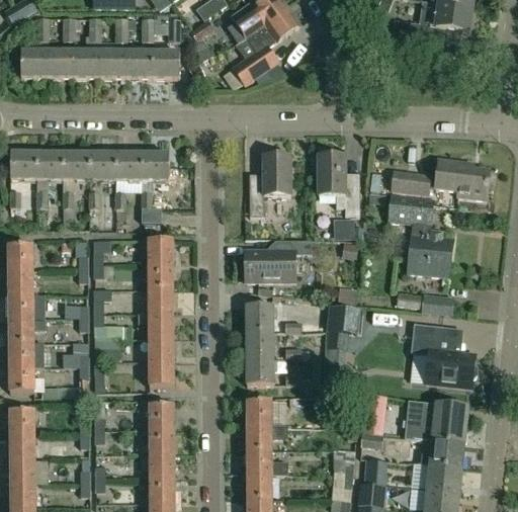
[(28,0),(11,10),(17,20),(38,8),(33,0),(28,0)]
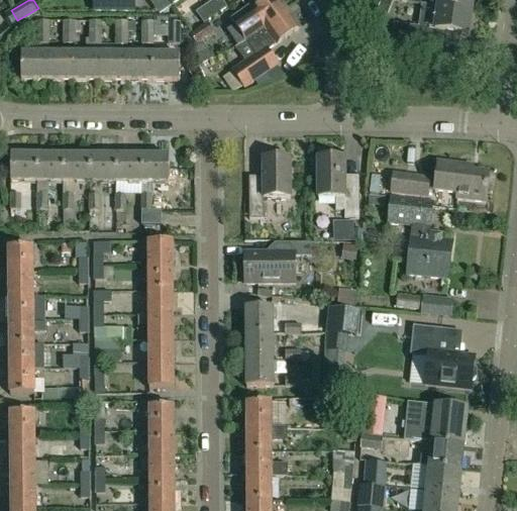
[(92,0),(93,8),(133,8),(132,0),(92,0)]
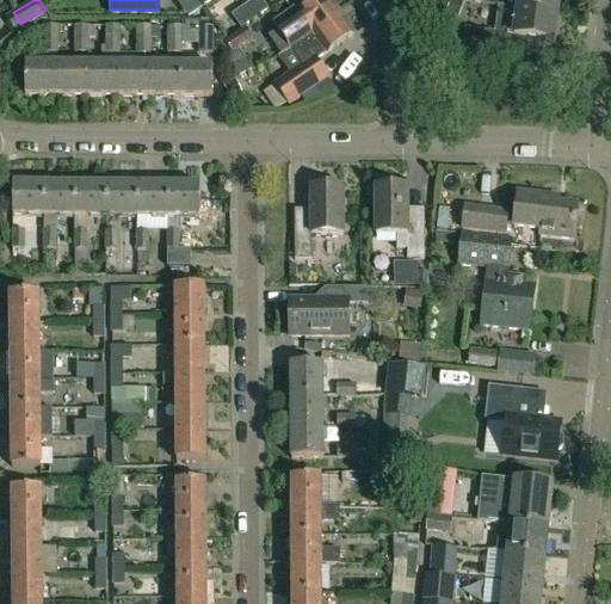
[(246,0),(230,11),(240,24),(267,6),(263,0),(246,0)]
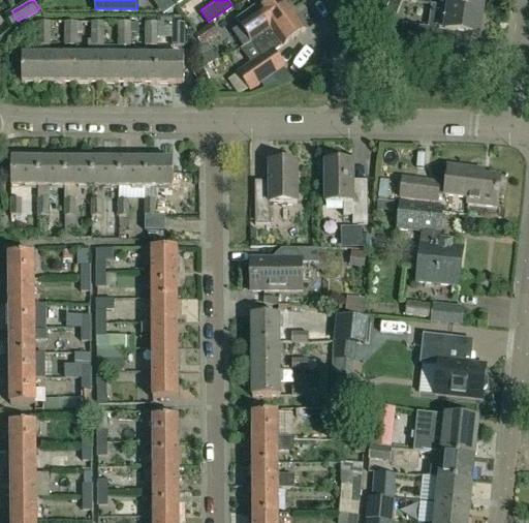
[(281,21),(278,17),(292,6),(287,0),(271,0),(256,10),(252,4),(237,16),(240,21),(231,26),(245,44),(252,39),(260,34),(261,35),(281,21)]
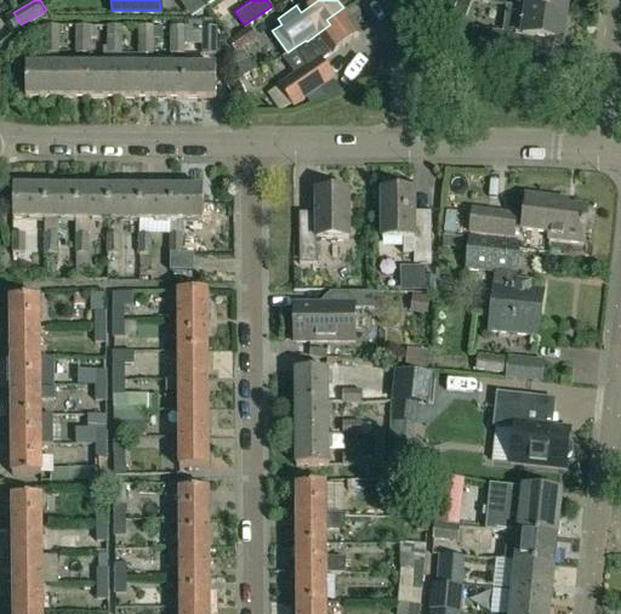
[(564,38),(568,9),(527,3),(506,0),(502,28),(473,24),(472,39),(527,47),(529,33),(564,38)]
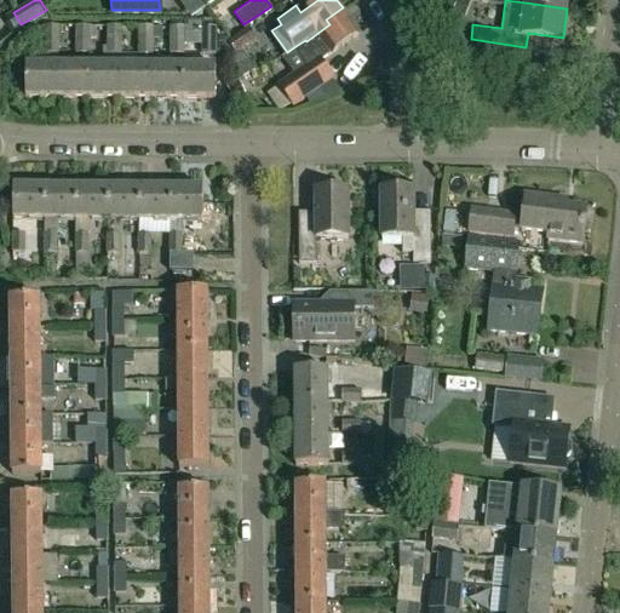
[(359,30),(343,7),(326,19),(329,24),(306,41),(305,40),(296,46),(309,66),(320,58),(323,63),(300,79),(294,70),(279,81),(293,102),(333,74),(321,57),(359,30)]
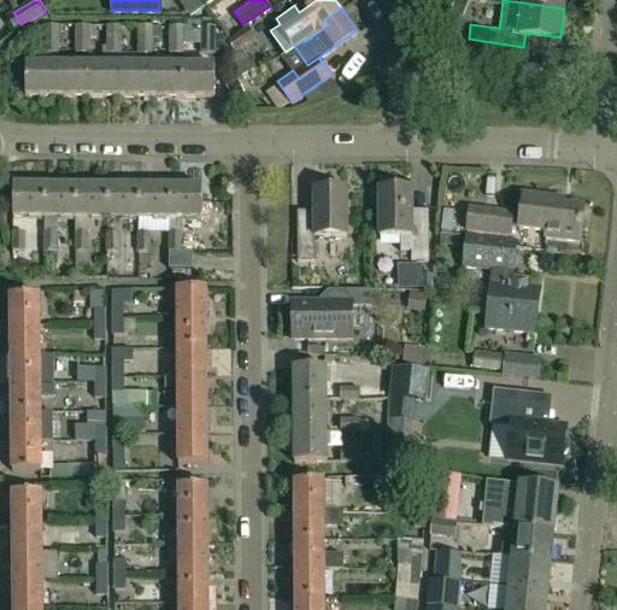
[(57,21),(43,21),(43,48),(57,48),(57,21)]
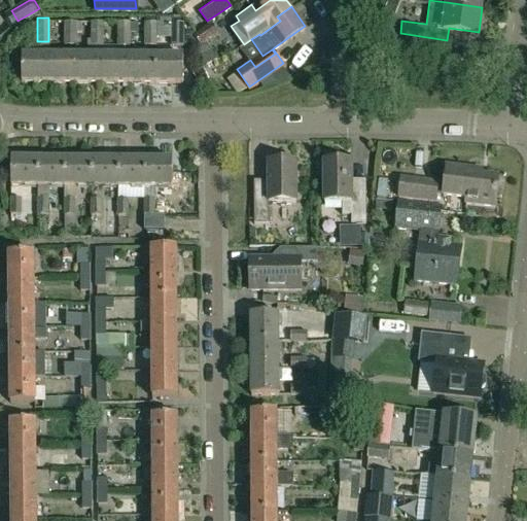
[(75,18),(64,18),(64,41),(75,41),(75,18)]
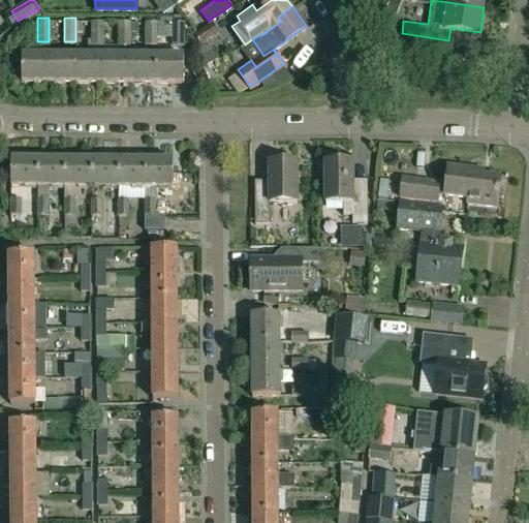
[(91,19),(91,41),(102,41),(102,19),(91,19)]
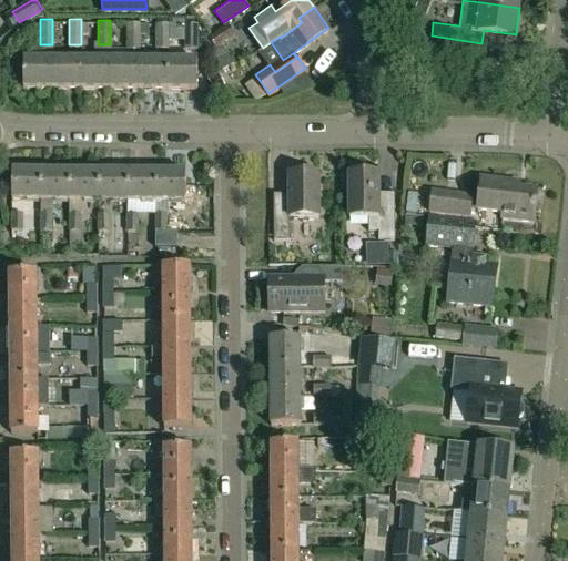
[(139,20),(127,20),(127,46),(139,46),(139,31),(139,20)]
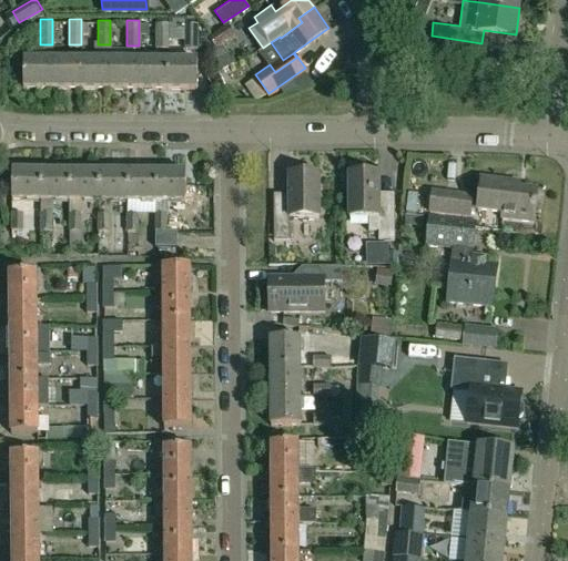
[(148,20),(139,20),(139,31),(148,31),(148,20)]
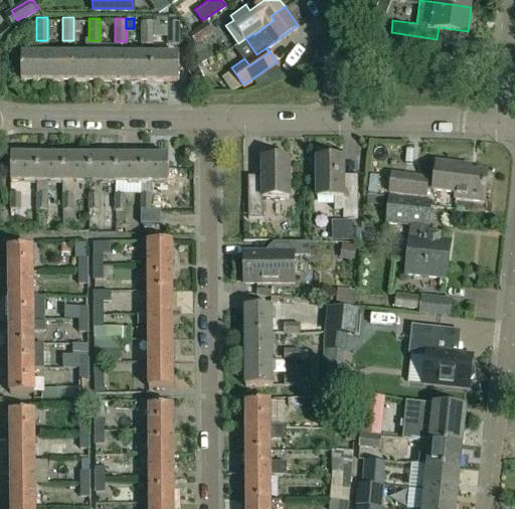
[(152,18),(141,18),(141,41),(152,41),(152,18)]
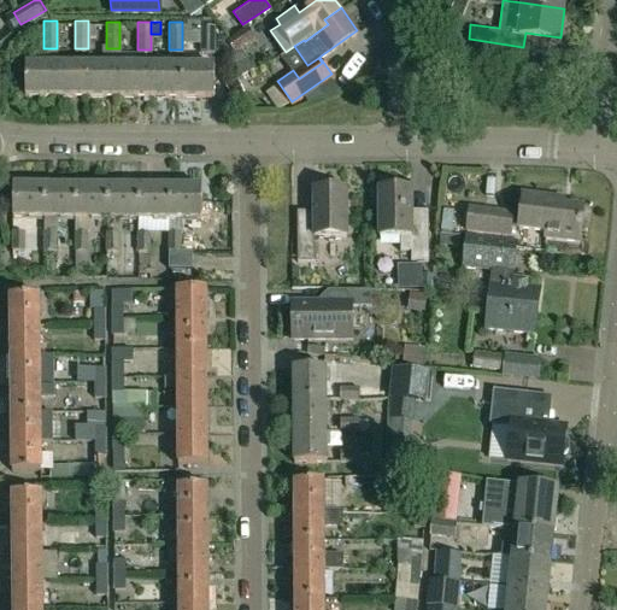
[(213,50),(213,23),(201,22),(200,50),(213,50)]
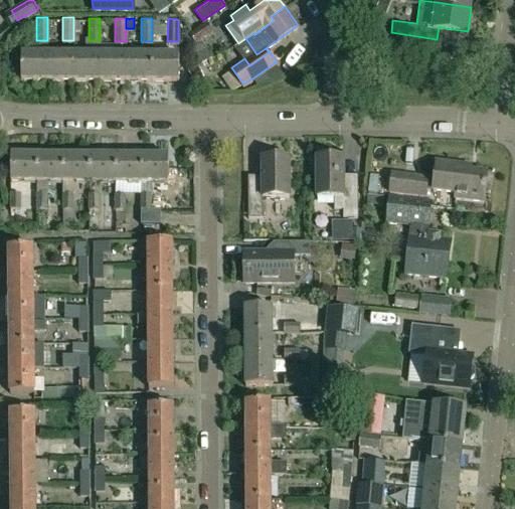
[(207,20),(190,31),(197,41),(214,29),(207,20)]
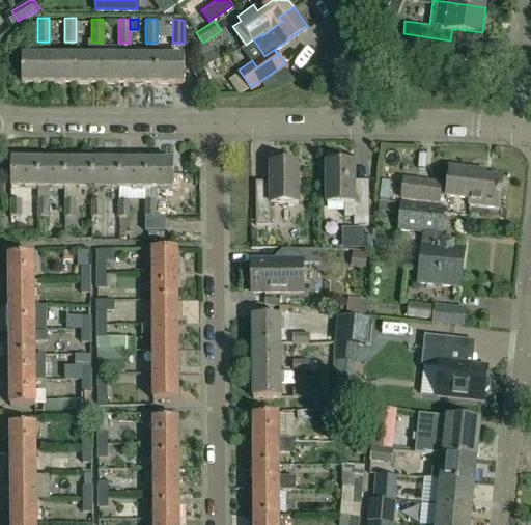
[(22,79),(49,79),(49,52),(22,52),(22,79)]
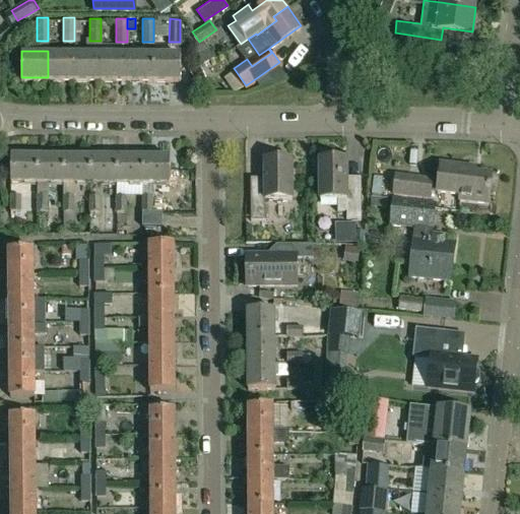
[(48,77),(74,77),(74,51),(48,51),(48,77)]
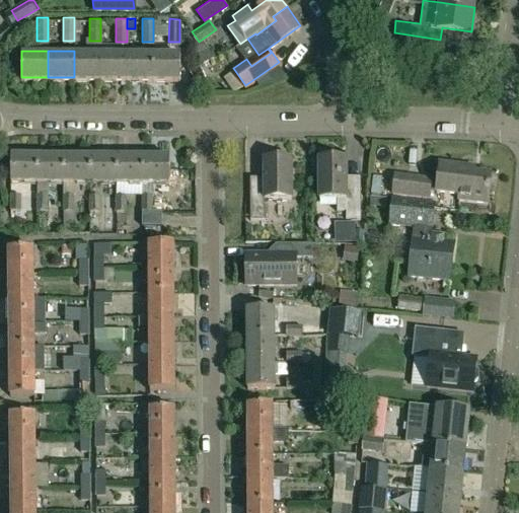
[(74,77),(100,78),(100,52),(74,51),(74,77)]
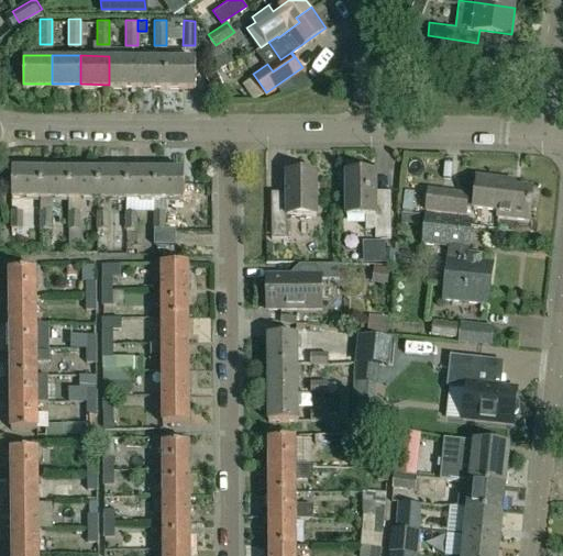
[(109,56),(109,85),(138,85),(138,56),(109,56)]
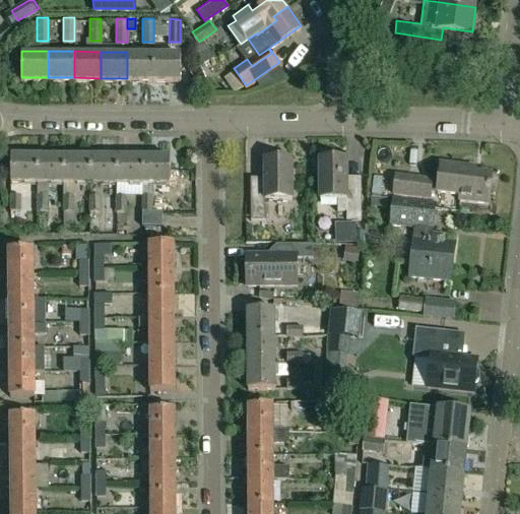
[(127,78),(153,78),(153,52),(127,52),(127,78)]
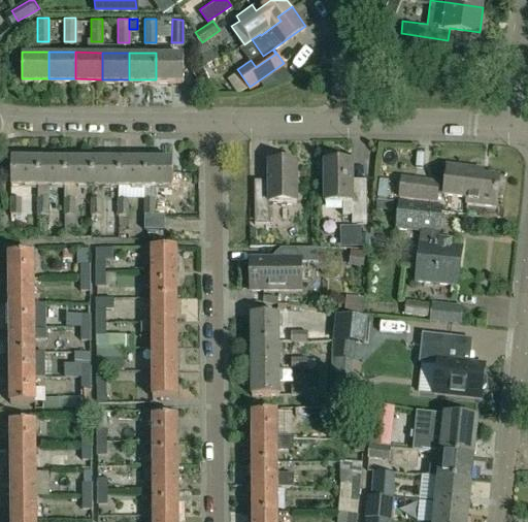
[(183,80),(183,54),(156,53),(156,79),(183,80)]
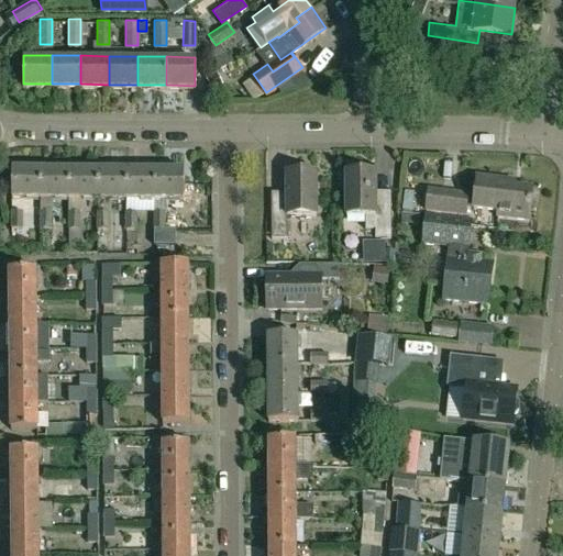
[(21,193),(40,193),(40,165),(11,165),(11,224),(21,224),(21,193)]
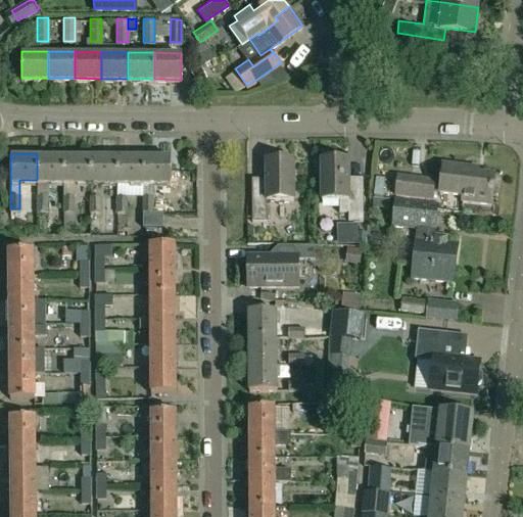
[(63,153),(37,153),(37,180),(49,181),(63,181),(63,153)]
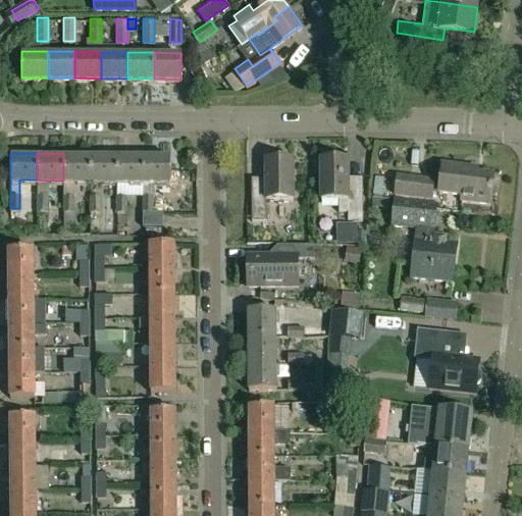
[(63,153),(63,181),(90,181),(90,153),(63,153)]
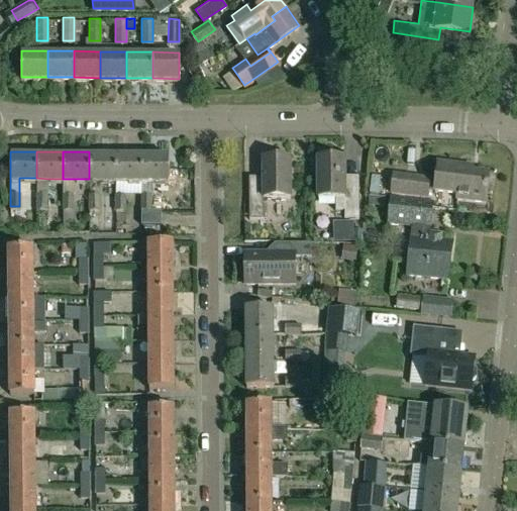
[(115,151),(89,151),(89,179),(115,179),(115,151)]
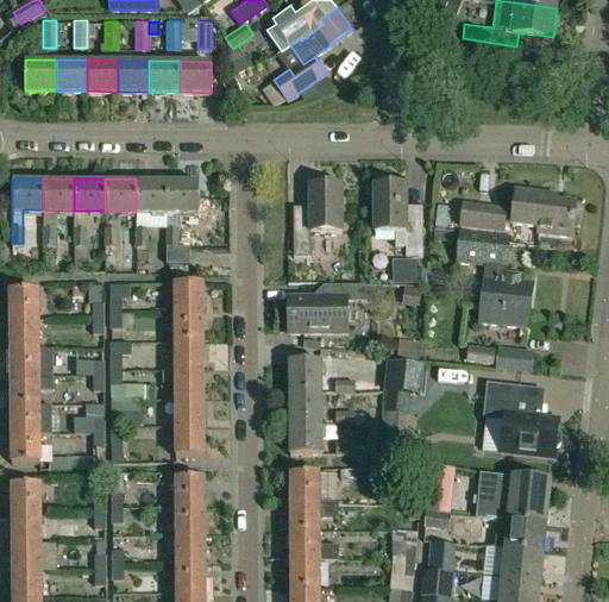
[(136,179),(136,211),(167,211),(167,180),(136,179)]
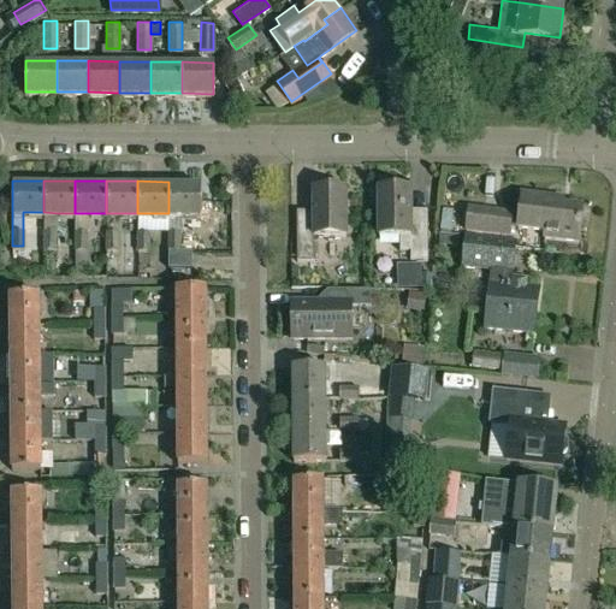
[(200,182),(169,182),(169,213),(183,213),(200,213),(200,182)]
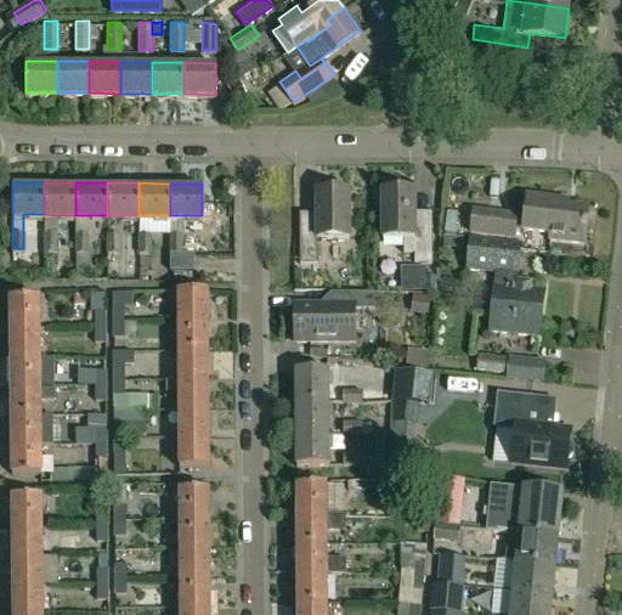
[(315,233),(346,233),(346,185),(343,185),(343,187),(317,187),(317,185),(314,185),(312,216),(297,216),(298,259),(315,259),(315,233)]
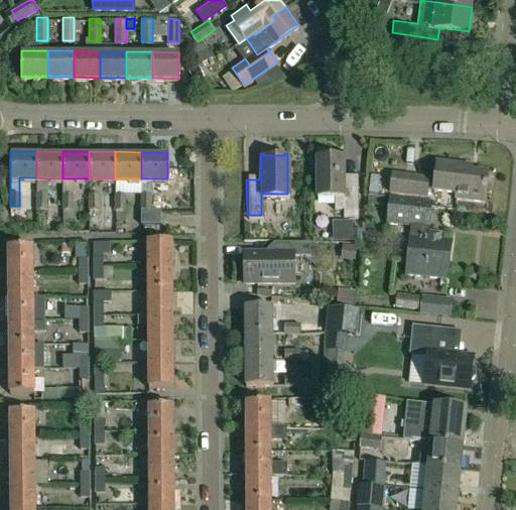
[(333,194),(334,206),(342,206),(342,214),(357,214),(356,178),(343,178),(342,153),(340,153),(339,155),(317,155),(317,153),(314,153),(315,194),(333,194)]
